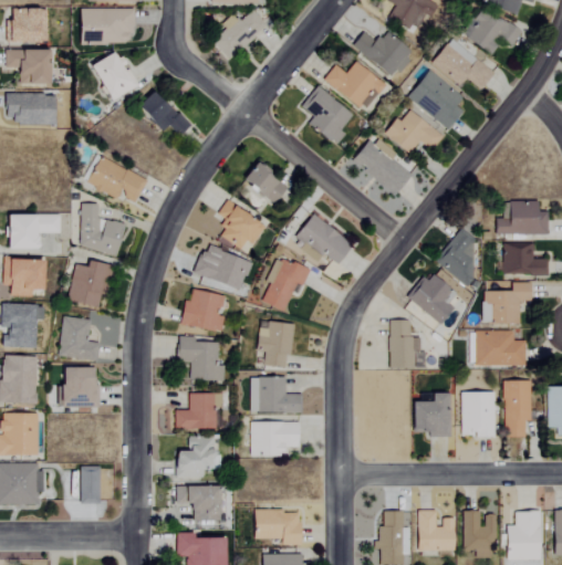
[(439,3),(432,0),(387,0),(395,4),(389,17),(419,30),(426,16),(432,18),(439,3)]
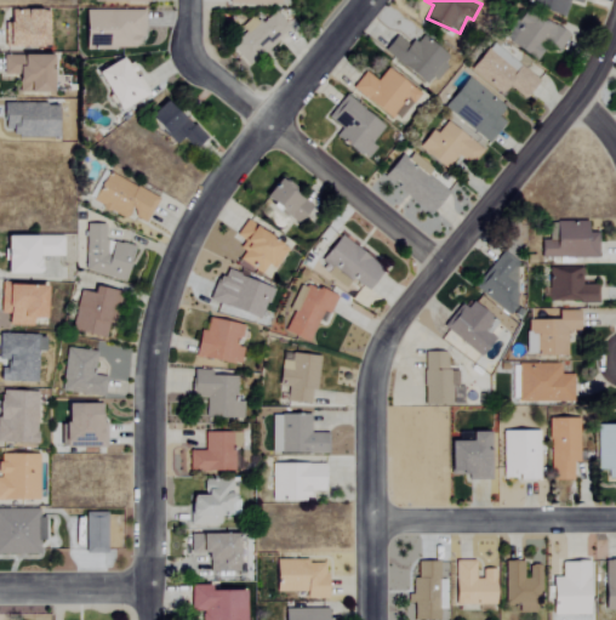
[(529,0),(529,1),(568,13),(572,0),(583,4),(585,0),(529,0)]
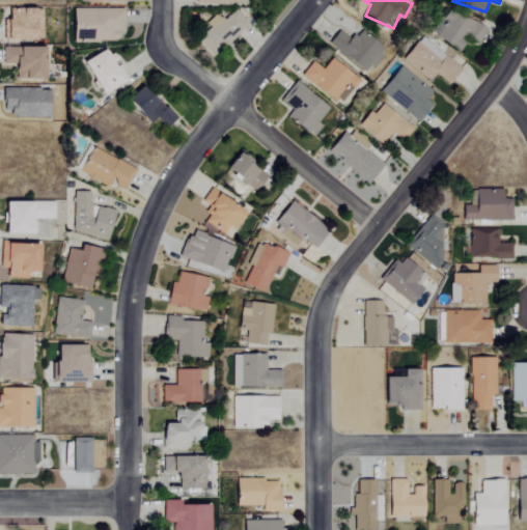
[(34,40),(35,9),(8,8),(7,39),(34,40)]
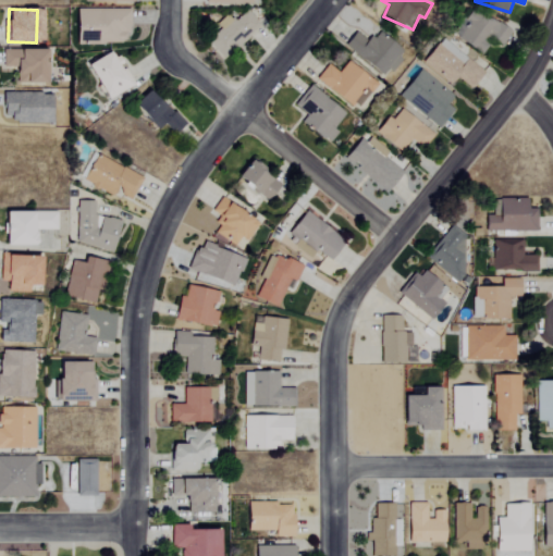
[(131,9),(78,9),(80,42),(131,42),(131,9)]
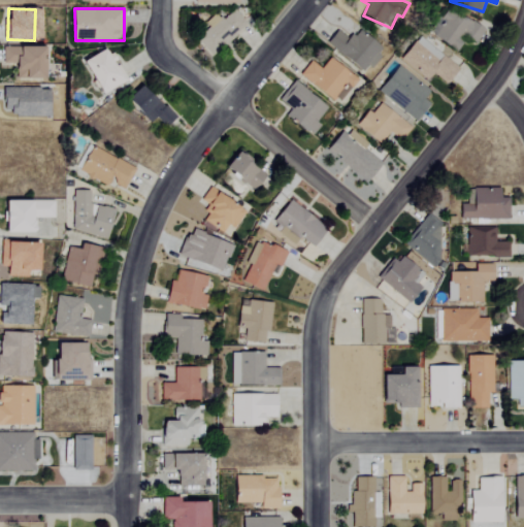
[(486,30),(452,8),(434,36),(457,50),(466,35),(478,43),(486,30)]
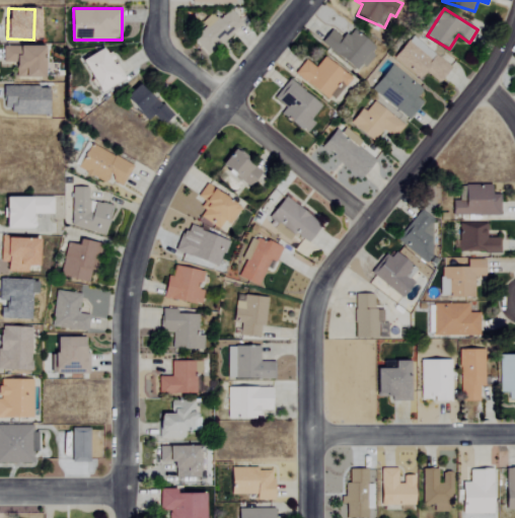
[(43,40),(45,9),(35,9),(34,40),(43,40)]
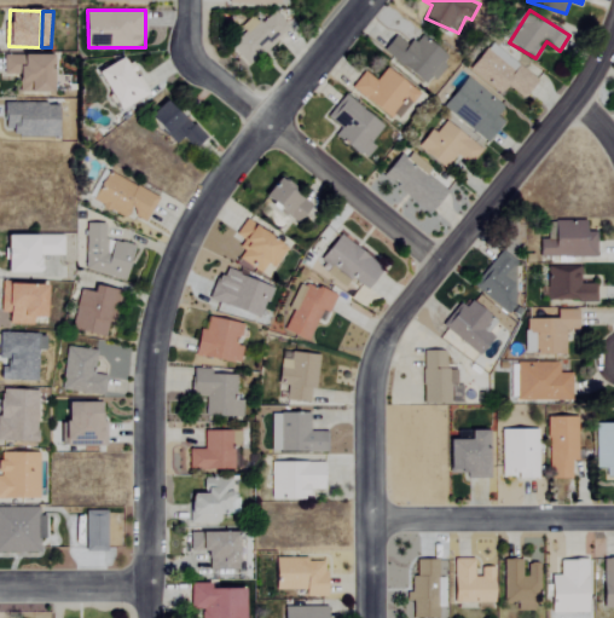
[(293,27),(277,11),(265,23),(255,13),(227,41),(252,65),(293,27)]
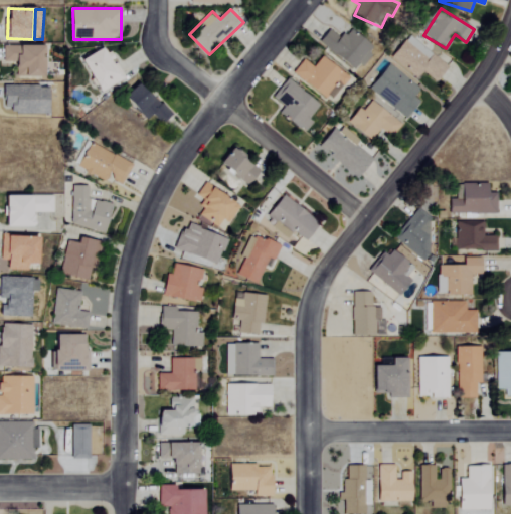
[(358,71),(376,47),(350,28),(343,38),(330,29),(320,42),(358,71)]
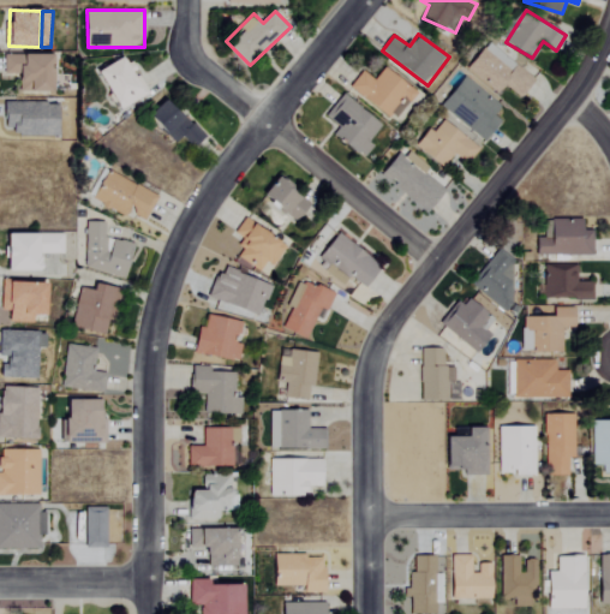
[(500,93),(506,84),(522,97),(537,78),(492,43),(471,70),(500,93)]
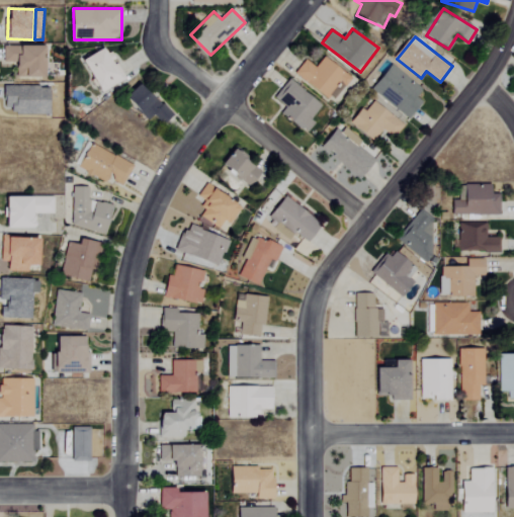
[(16,63),(15,77),(43,78),(44,47),(4,46),(4,63),(16,63)]
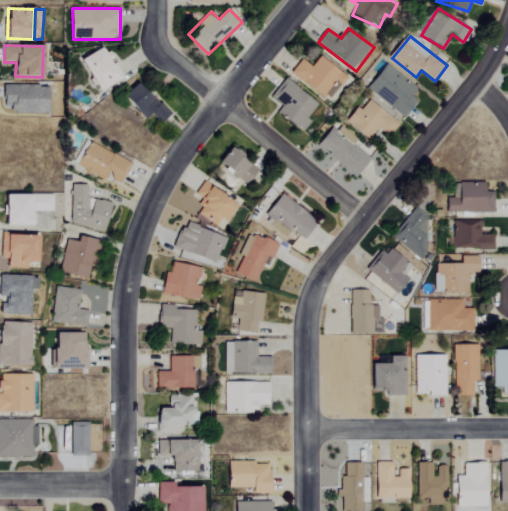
[(125,77),(116,62),(112,65),(102,48),(81,59),(99,91),(125,77)]
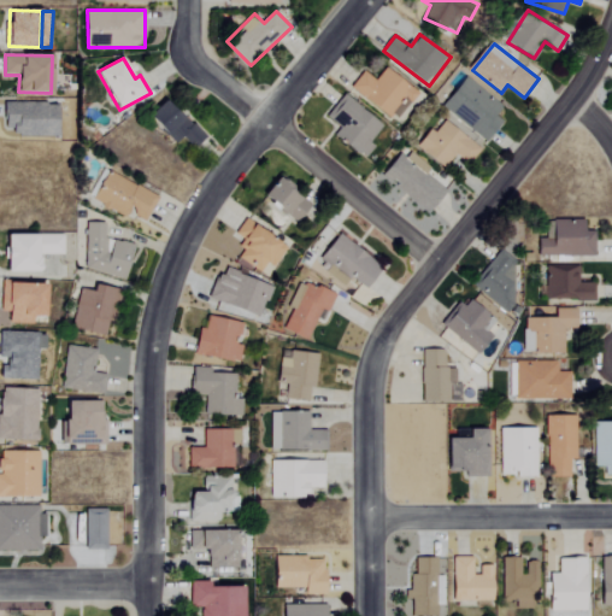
[(400,121),(418,89),(384,69),(377,80),(363,71),(351,91),(400,121)]
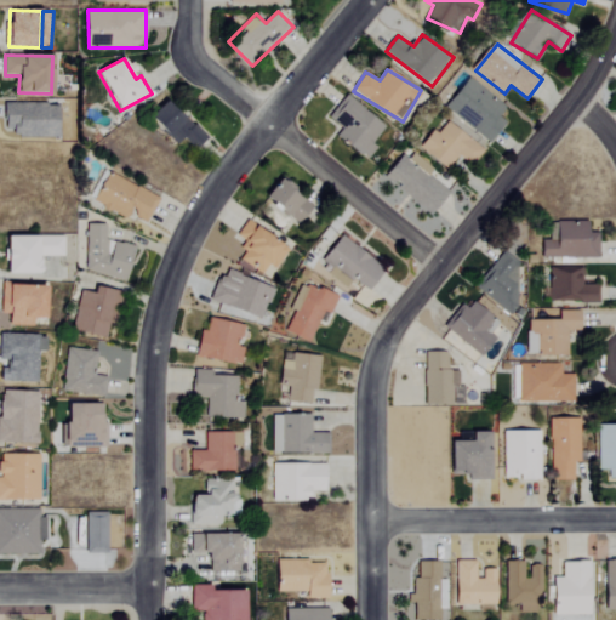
[(490,143),(508,123),(500,114),(507,107),(472,77),(448,104),(490,143)]
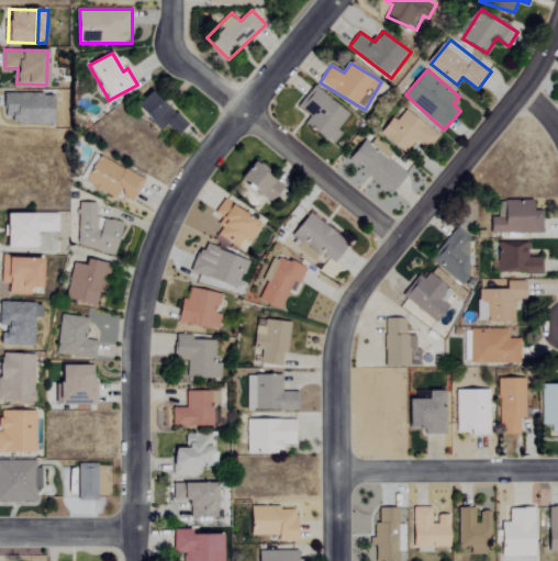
[(350,113),(313,87),(300,108),(311,115),(305,124),(334,144),(342,133),(338,131),(350,113)]
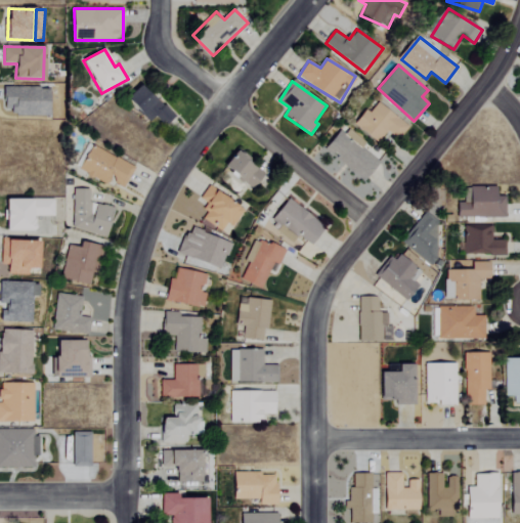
[(141,84),(126,99),(148,122),(155,115),(166,126),(174,117),(141,84)]
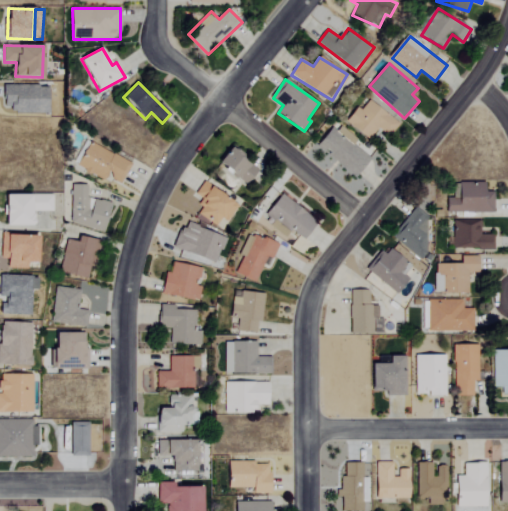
[(48,85),(5,84),(5,111),(48,112),(48,85)]
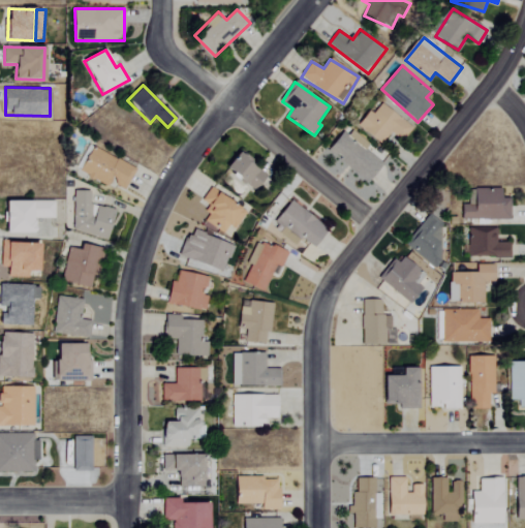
[(414,127),(382,103),(376,113),(371,110),(359,126),(383,144),(392,131),(404,141),(414,127)]
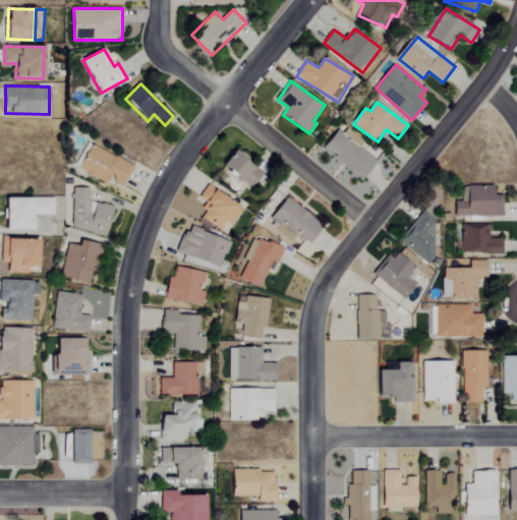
[(364,179),(379,159),(361,147),(364,142),(341,125),(324,150),(364,179)]
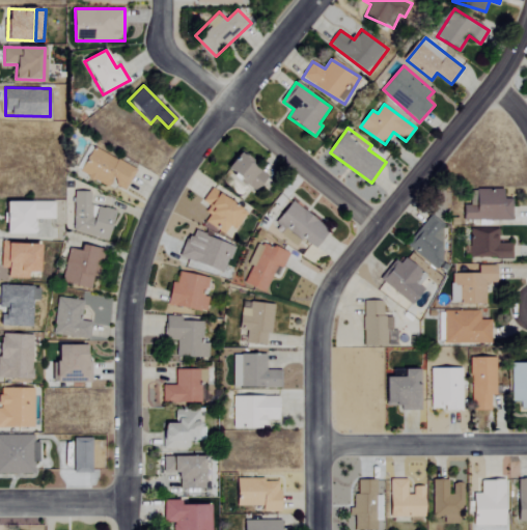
[(138,167),(92,146),(81,171),(127,192),(138,167)]
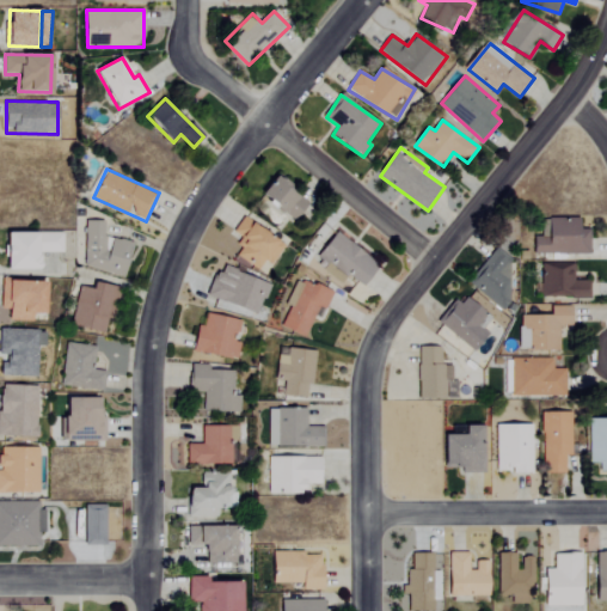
[(288,181),(277,172),(262,194),(298,219),(310,202),(284,184),(288,181)]
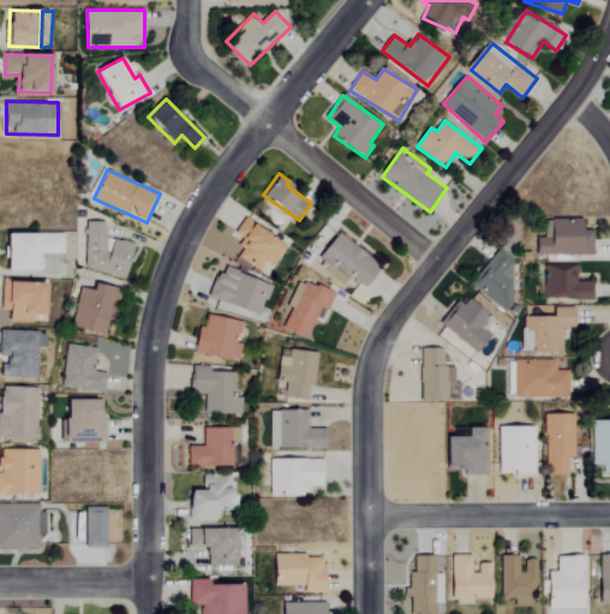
[(240,226),(251,232),(237,254),(261,269),(281,240),(246,216),(240,226)]
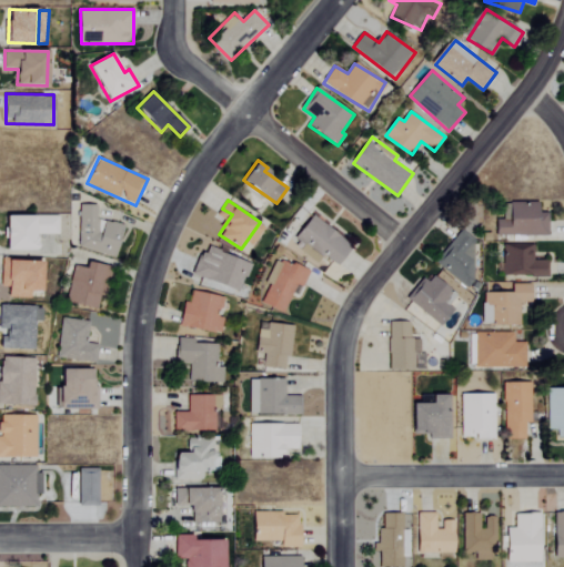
[(549,235),(550,202),(499,201),(499,234),(549,235)]
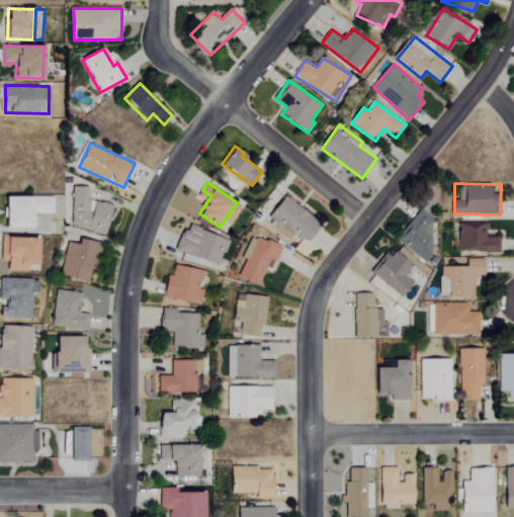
[(90,186),(75,185),(72,228),(109,230),(110,202),(89,200),(90,186)]
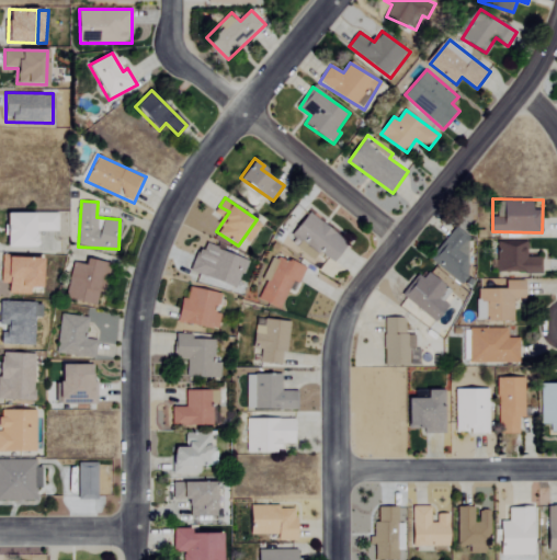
[(293,231),(333,263),(350,241),(309,210),(293,231)]
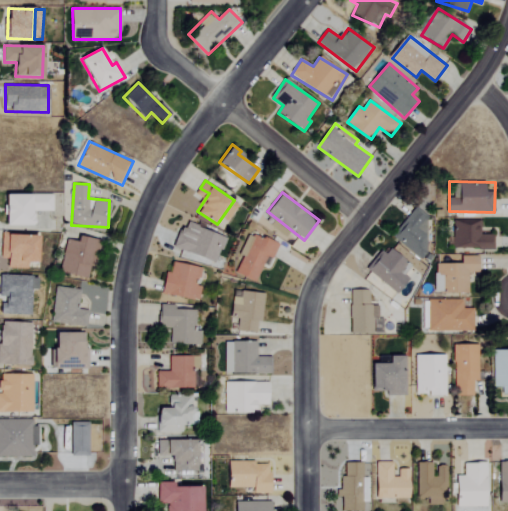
[(54,194),(6,193),(5,224),(33,224),(33,210),(54,211),(54,194)]
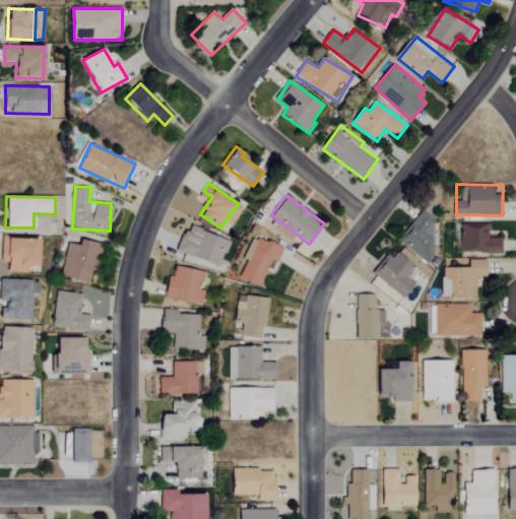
[(399,239),(422,257),(446,228),(424,209),(399,239)]
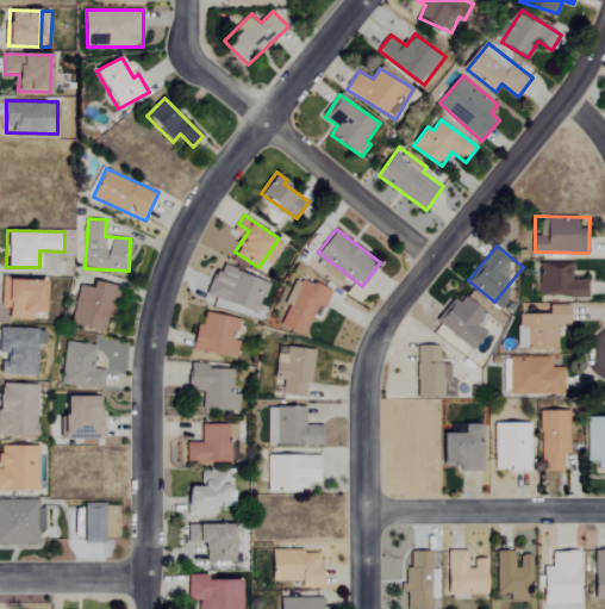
[(207,293),(259,312),(270,281),(224,263),(220,272),(216,271),(207,293)]
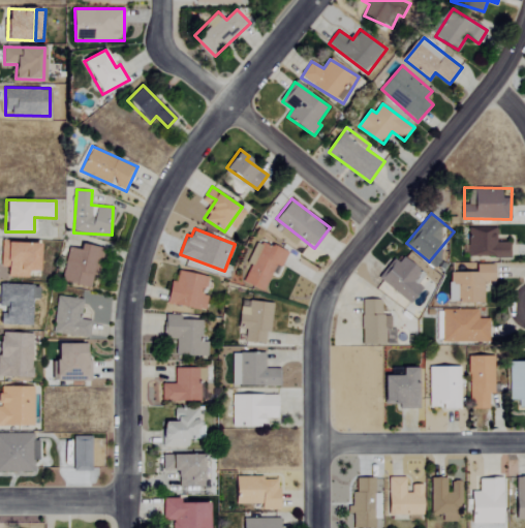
[(469,256),(512,255),(512,240),(501,240),(501,228),(469,228),(469,256)]
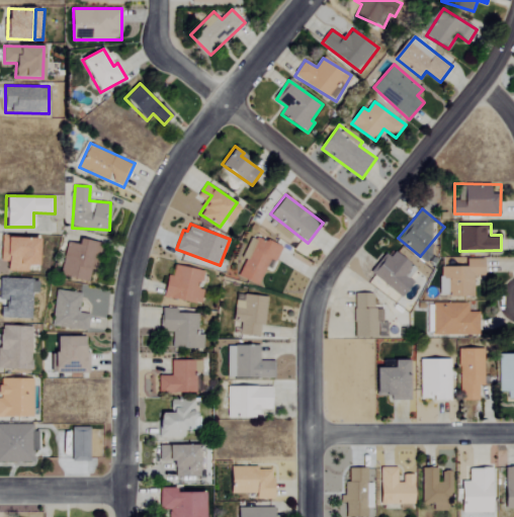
[(37,264),(38,237),(2,236),(1,260),(8,261),(7,270),(27,270),(28,264),(37,264)]
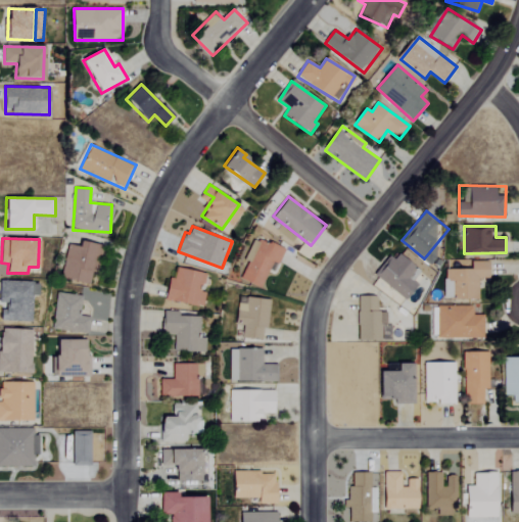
[(243,278),(263,287),(271,269),(276,272),(285,249),(262,238),(243,278)]
